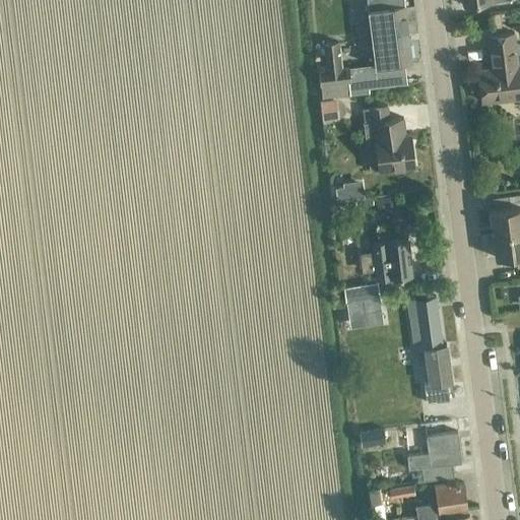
[(405,4),(370,8),(373,33),(377,65),(412,61),(405,4)]
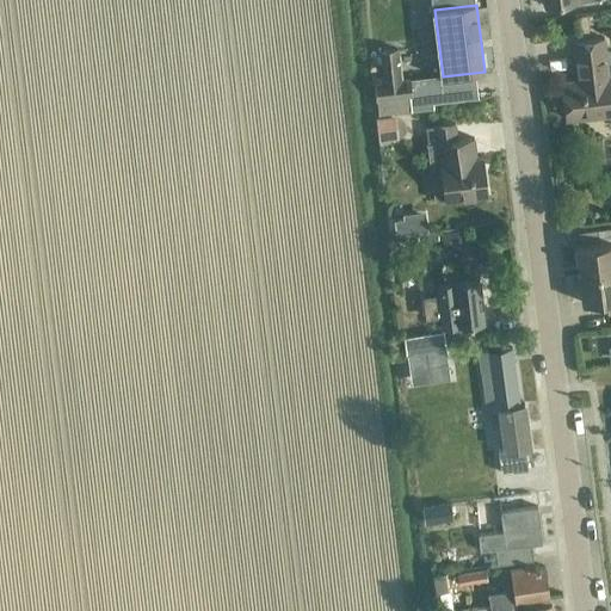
[(561,84),(566,121),(610,115),(610,76),(608,78),(604,39),(573,43),(578,81),(561,84)]
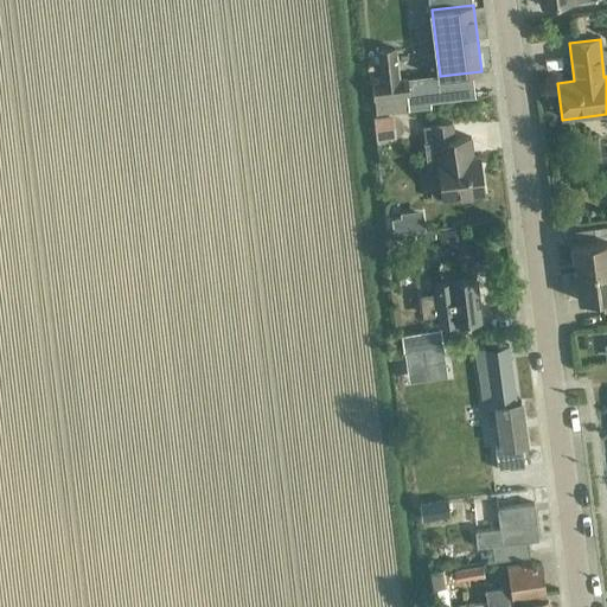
[(377,112),(411,108),(408,77),(400,78),(397,48),(379,50),(383,81),(374,81),(377,112)]
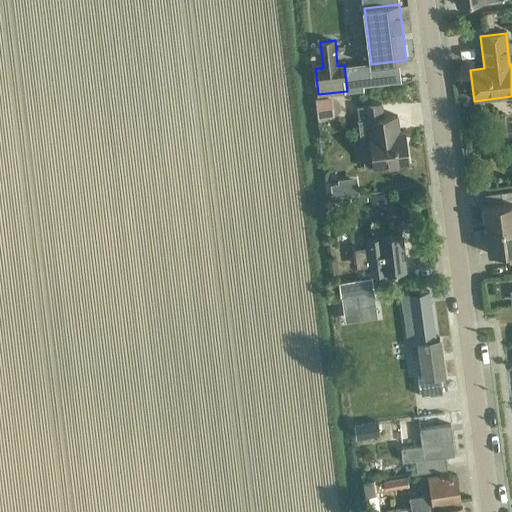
[(315,100),(317,116),(331,114),(329,98),(315,100)]
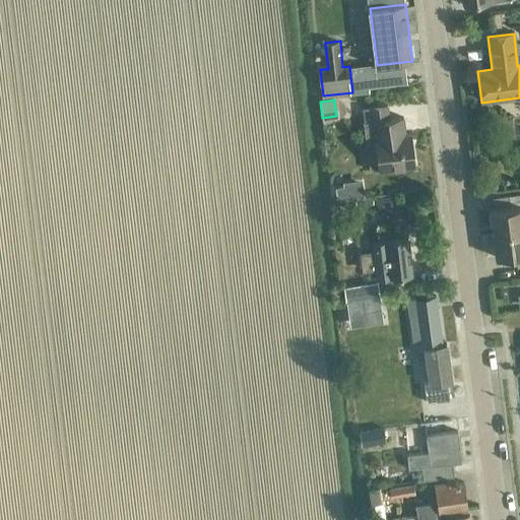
[(404,118),(388,120),(387,104),(363,107),(368,146),(370,171),(380,170),(415,166),(411,132),(406,133),(404,118)]
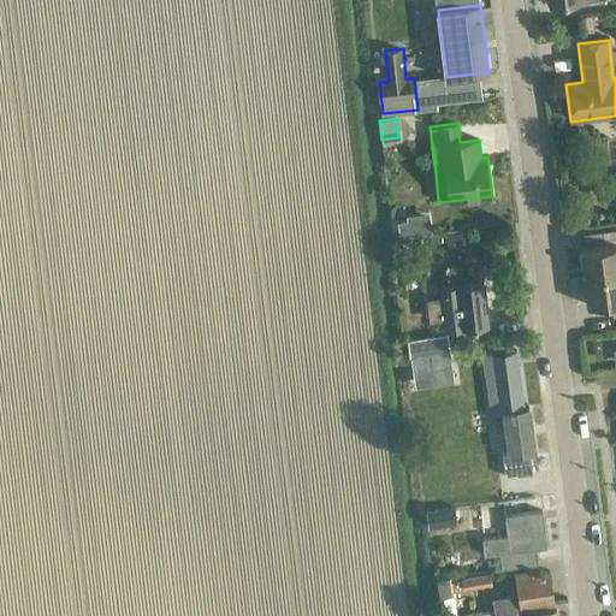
[(408,223),(398,224),(400,238),(410,237),(408,223)]
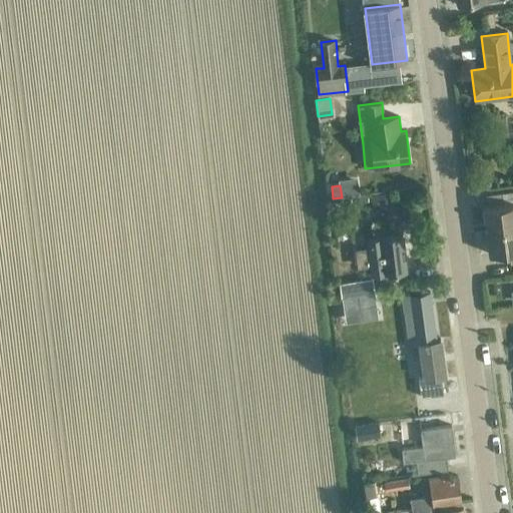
[(486,228),(512,224),(512,190),(485,194),(487,206),(483,206),(486,228)]
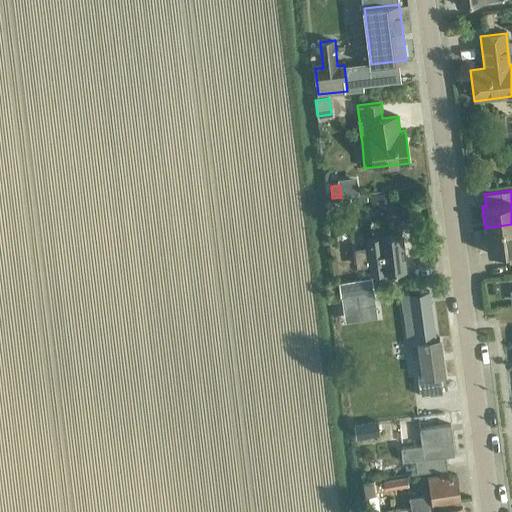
[(389,193),(371,195),(372,206),(390,204),(389,193)]
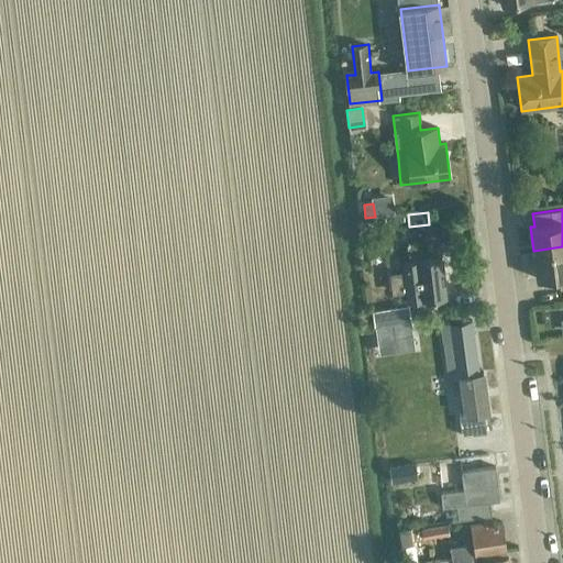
[(562,246),(533,251),(537,278),(559,276),(560,289),(562,288),(562,246)]
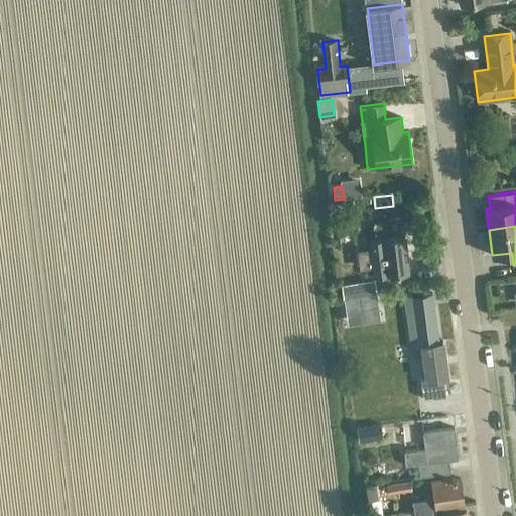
[(375,277),(410,272),(405,235),(371,240),(372,249),(360,251),(362,267),(374,266),(375,277)]
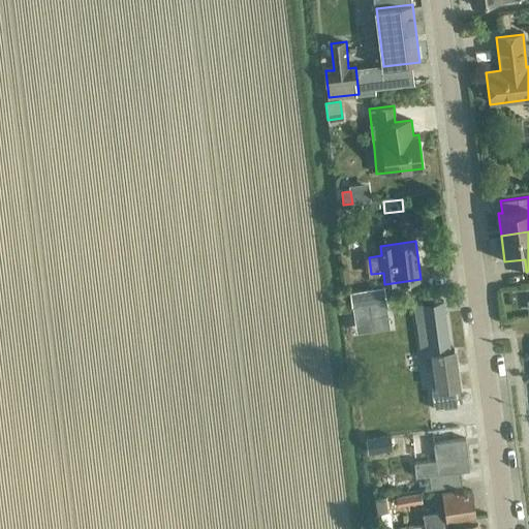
[(386,300),(384,286),(354,290),(355,304),(386,300)]
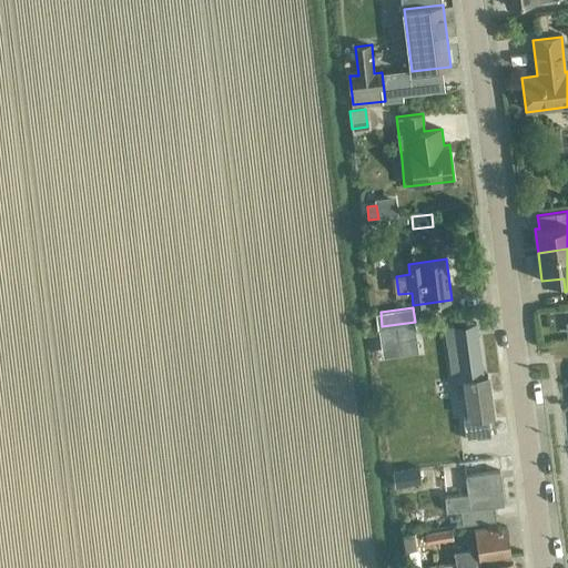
[(453,325),(445,326),(447,341),(448,345),(457,344),(459,365),(462,378),(455,378),(456,392),(457,398),(467,397),(470,417),(464,418),(465,430),(466,439),(483,437),(492,436),(489,416),(494,416),(488,374),(484,375),(480,350),(476,322),(453,325)]
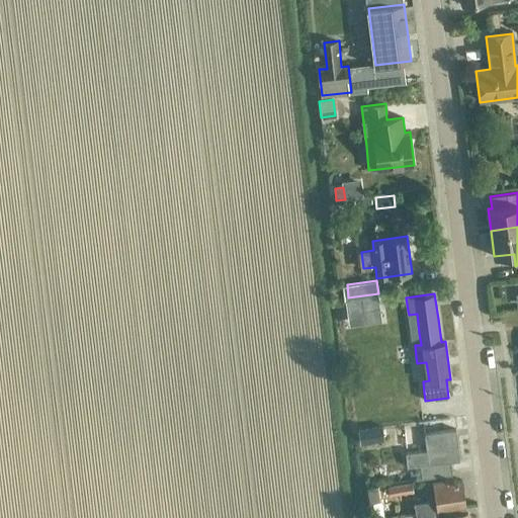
[(382,427),(359,430),(361,443),(383,440),(382,427)]
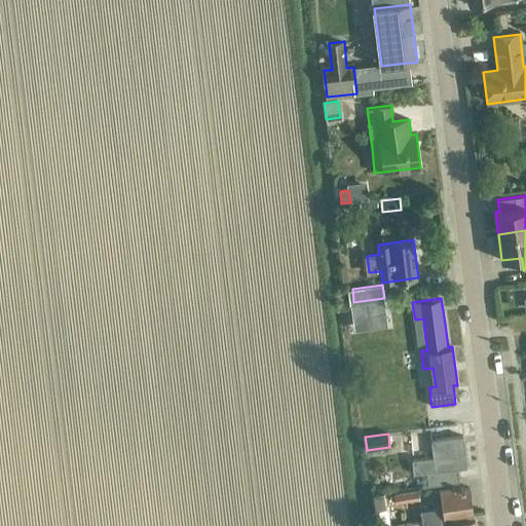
[(460,482),(458,468),(467,467),(463,437),(431,441),(434,457),(412,460),(414,475),(427,473),(429,486),(460,482)]
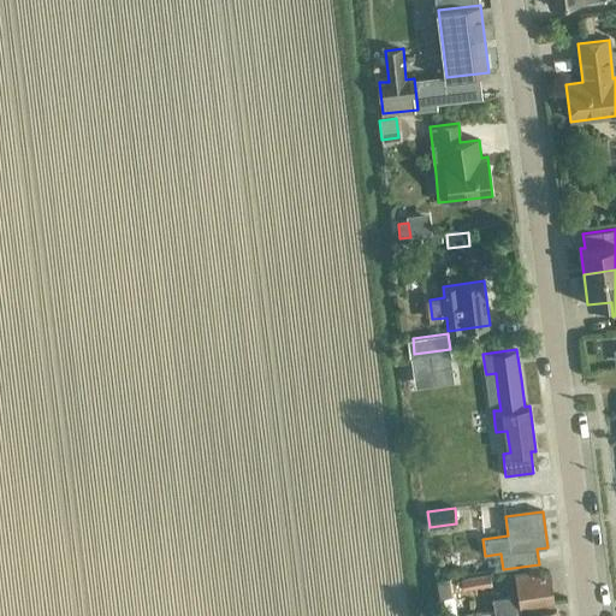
[(521,605),(554,602),(550,573),(534,575),(534,572),(516,574),(517,588),(511,588),(513,597),(493,599),(495,615),(515,615),(522,615),(521,605)]
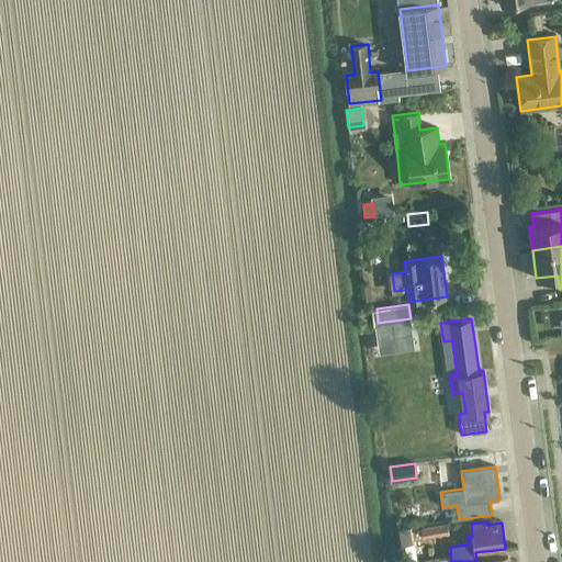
[(447,523),(420,526),(422,536),(448,531),(447,523)]
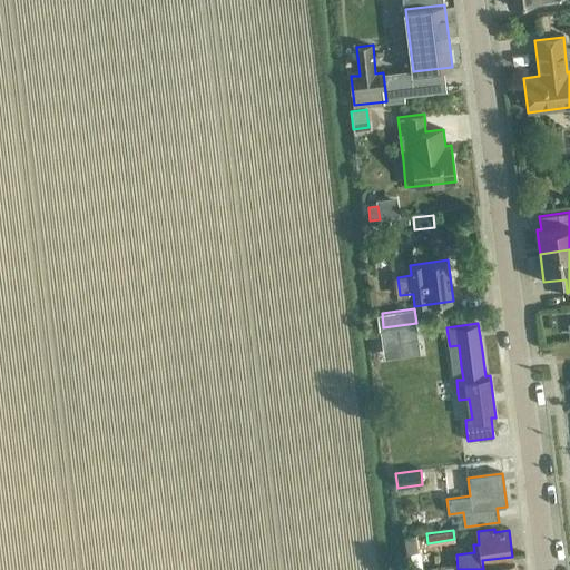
[(415,534),(403,537),(406,553),(418,551),(415,534)]
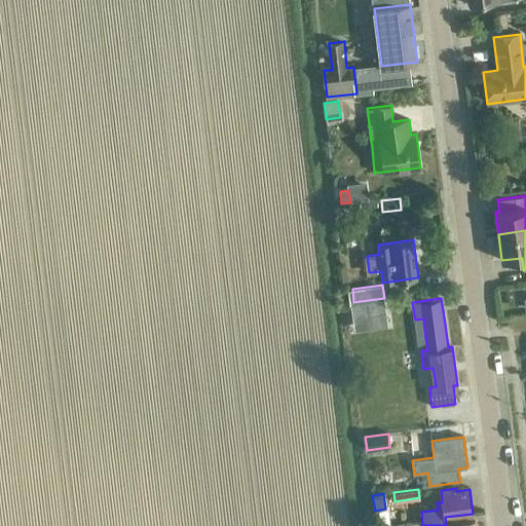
[(387,510),(378,511),(379,525),(384,525),(390,525),(387,510)]
